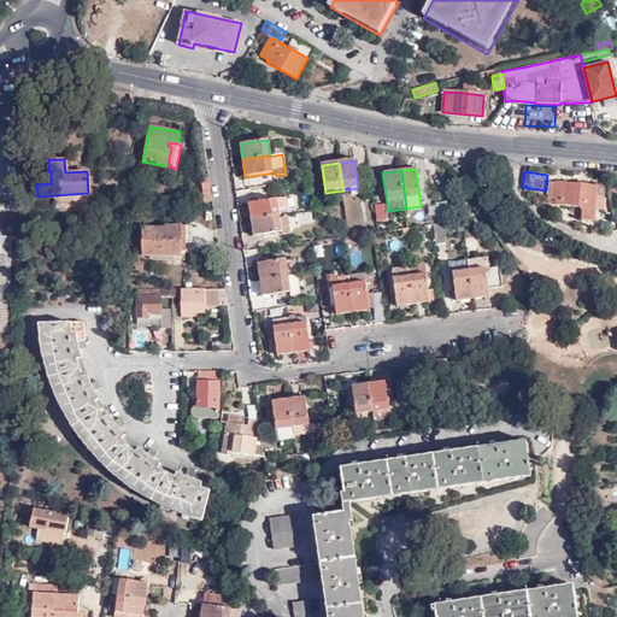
[(203,201),(212,201),(209,178),(199,180),(203,201)]
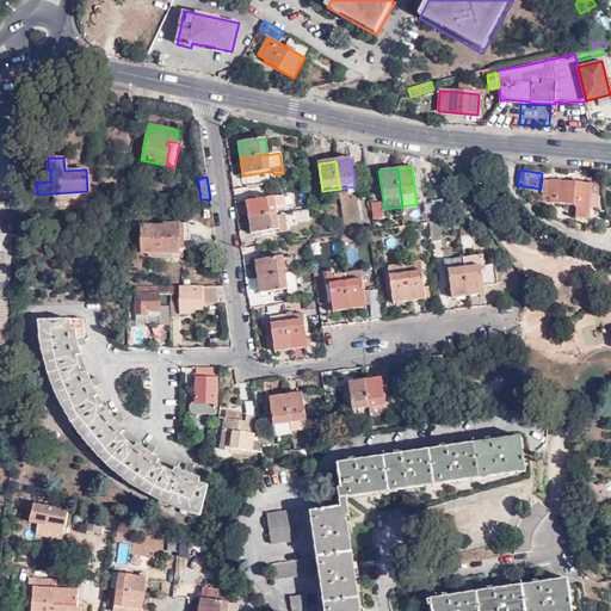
[(550,180),(549,201),(549,203),(575,205),(575,217),(587,218),(590,184),(550,180)]
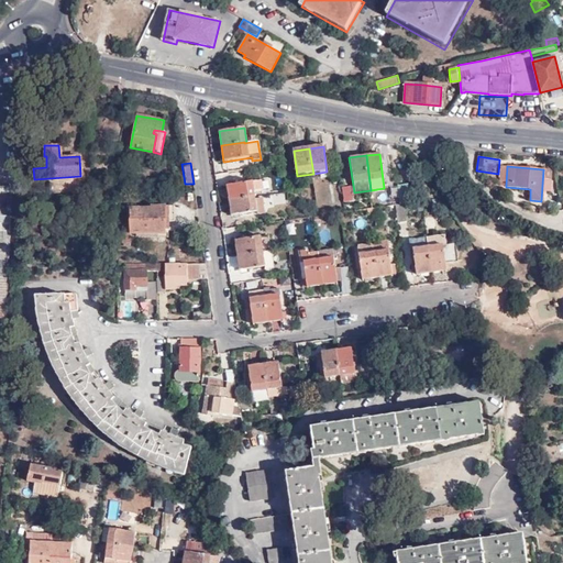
[(230,200),(254,197),(253,191),(264,190),(263,180),(238,184),(229,185),(228,185),(230,200)]
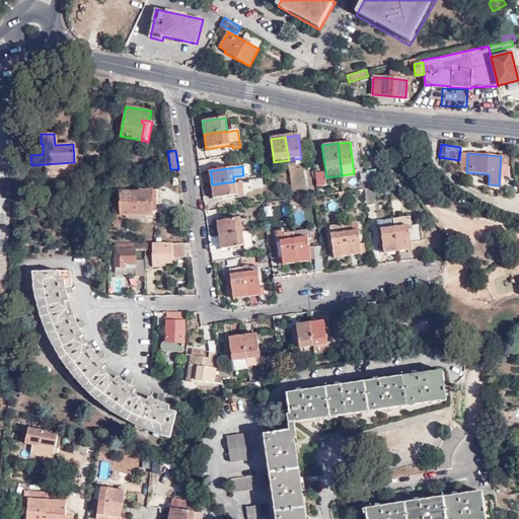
[(373,188),(379,187),(377,170),(367,171),(369,189),(373,188)]
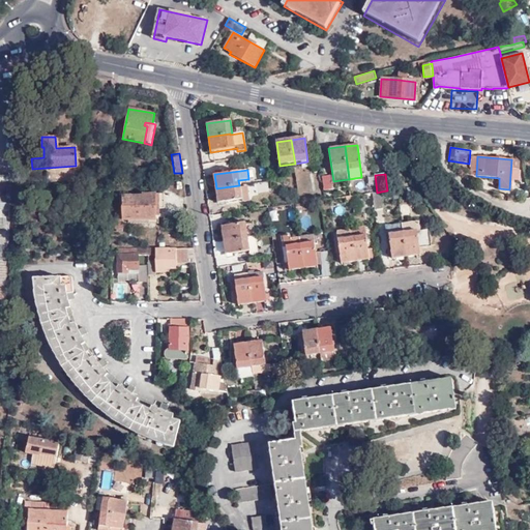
[(12,176),(0,175),(0,259),(7,259),(12,176)]
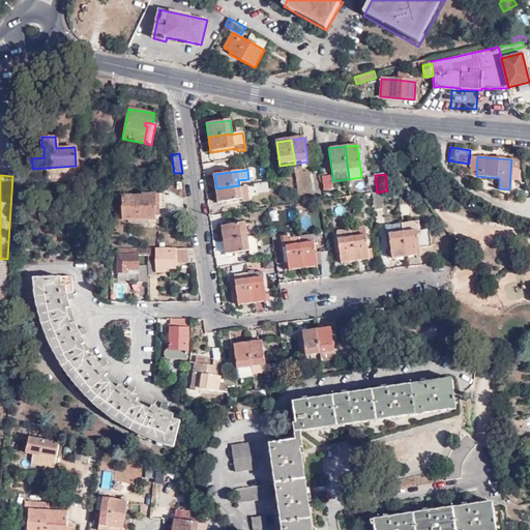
[(329,176),(321,177),(323,190),(331,189),(329,176)]
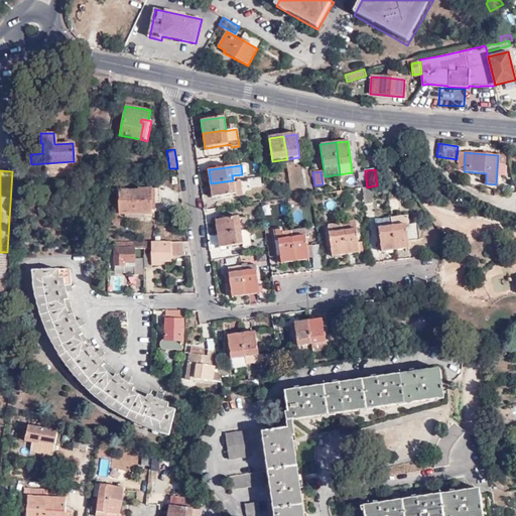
[(234,182),(233,180),(211,183),(213,198),(235,195),(236,197),(243,197),(241,181),(234,182)]
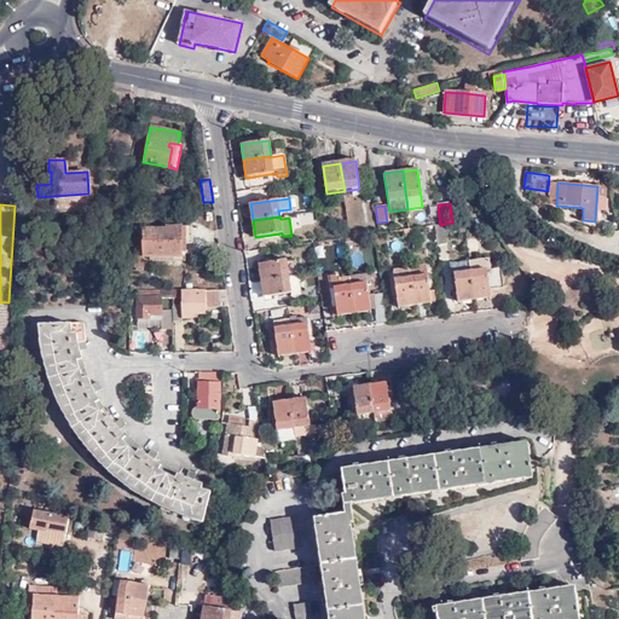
[(447,243),(445,224),(440,225),(434,225),(437,244),(447,243)]
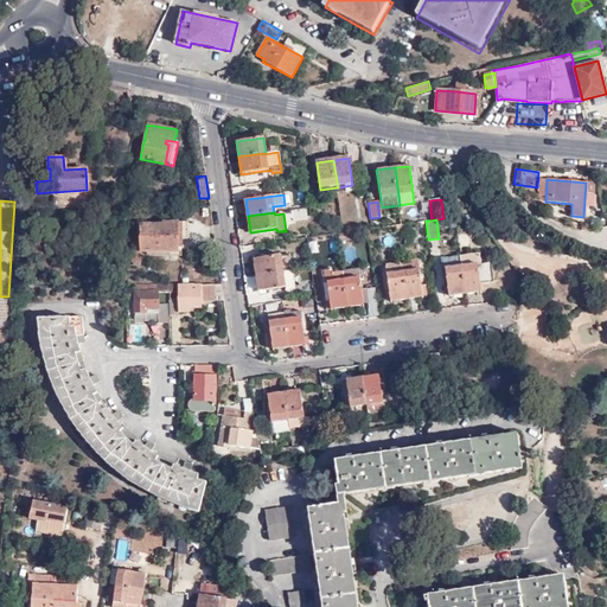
[(140,242),(132,241),(131,263),(140,263),(141,253),(179,253),(179,240),(189,240),(189,222),(160,222),(160,225),(140,225),(140,242)]
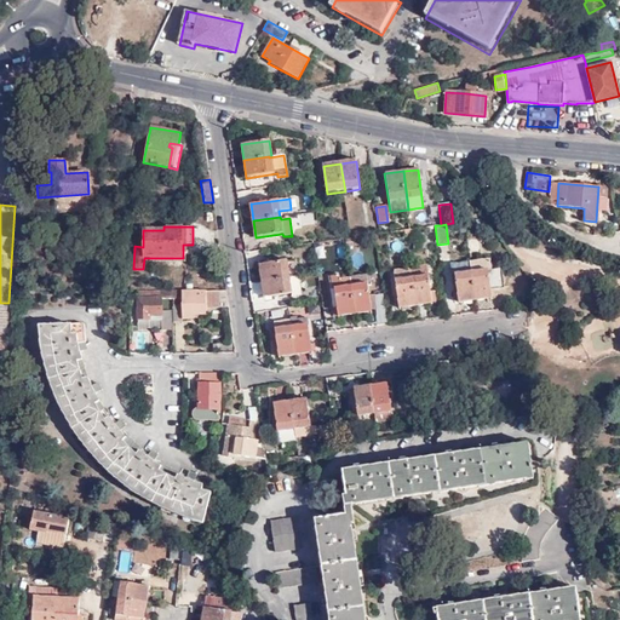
[(489,259),(471,262),(472,273),(476,300),(492,298),(491,291),(494,290),(504,288),(501,269),(491,270),(489,259)]
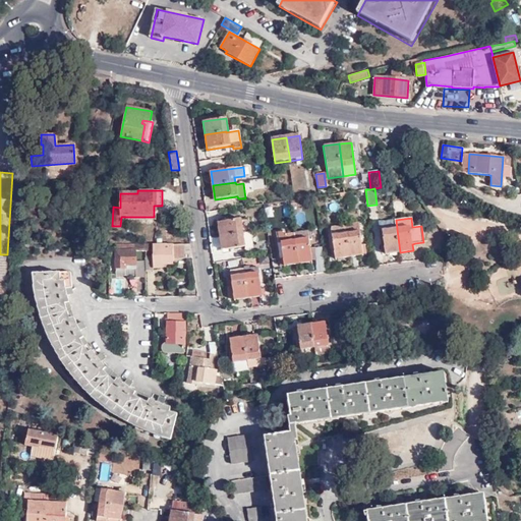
[(218,223),(220,237),(244,233),(242,219),(218,223)]
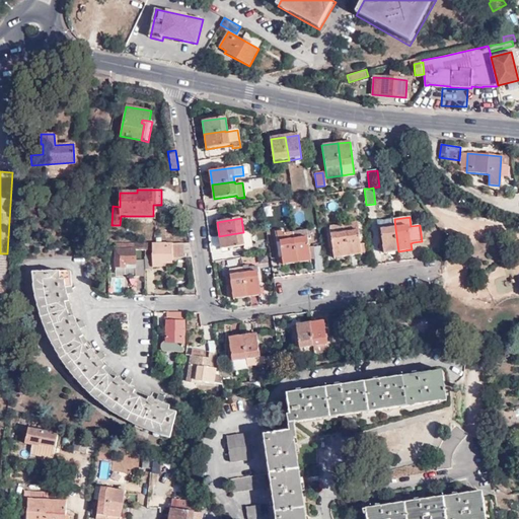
[(344,226),(348,255),(362,253),(361,253),(360,244),(357,223),(344,224),(344,226)]
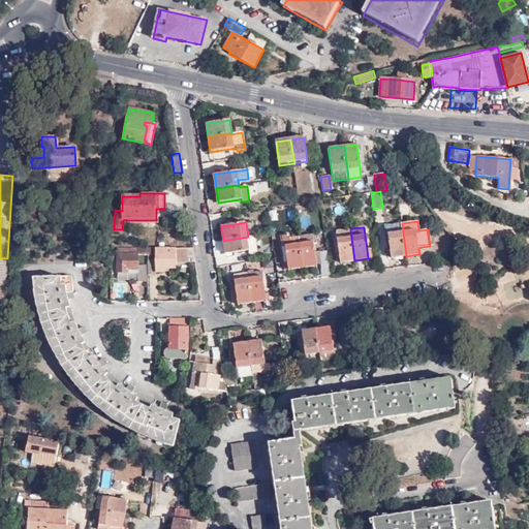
[(340,262),(354,260),(350,230),(336,232),(340,262)]
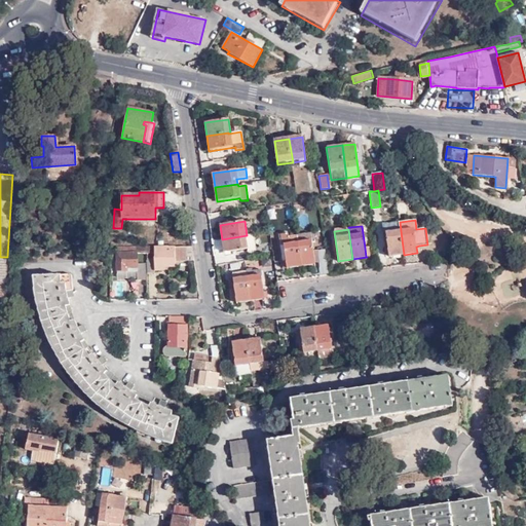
[(404,255),(401,231),(385,232),(388,257),(404,255)]
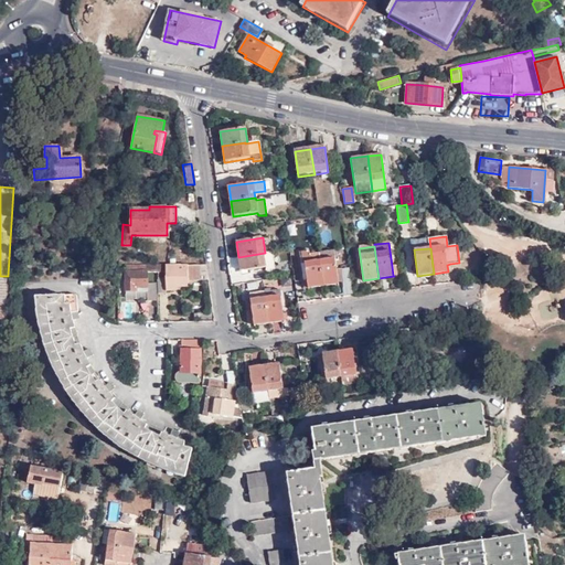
[(323,286),(320,260),(319,262),(318,253),(309,254),(309,251),(301,252),(302,264),(305,264),(307,280),(302,280),(304,289),(322,286),(323,286)]
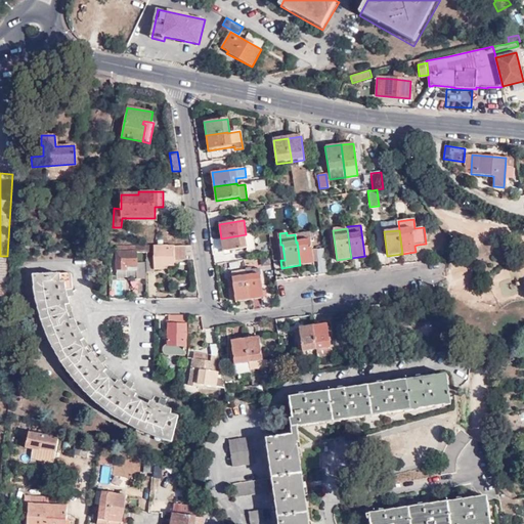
[(256,251),(253,233),(246,234),(247,249),(248,251),(256,251)]
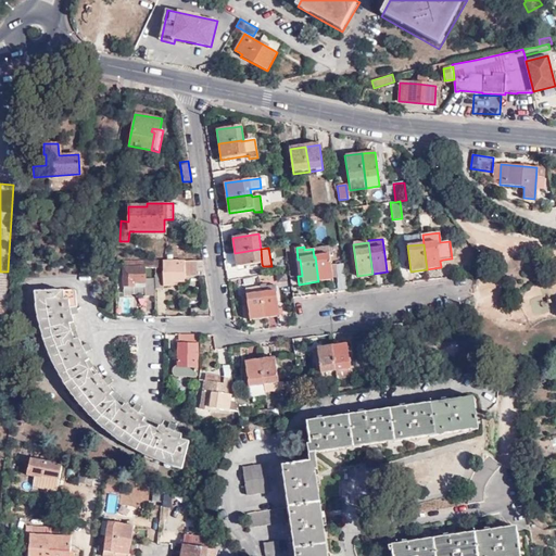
[(324,248),(314,249),(315,256),(325,255),(324,248)]
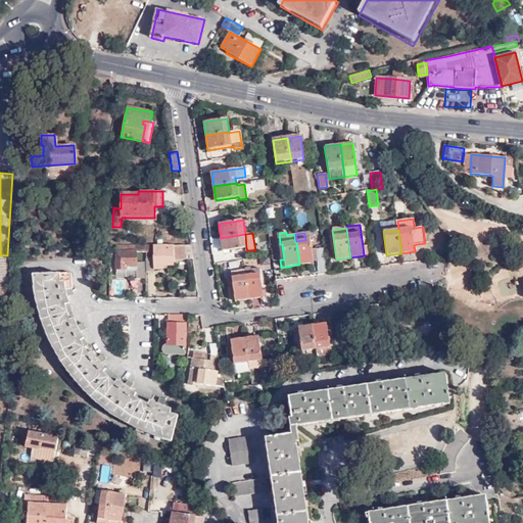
[(245,234),(221,238),(223,251),(246,248),(245,234)]
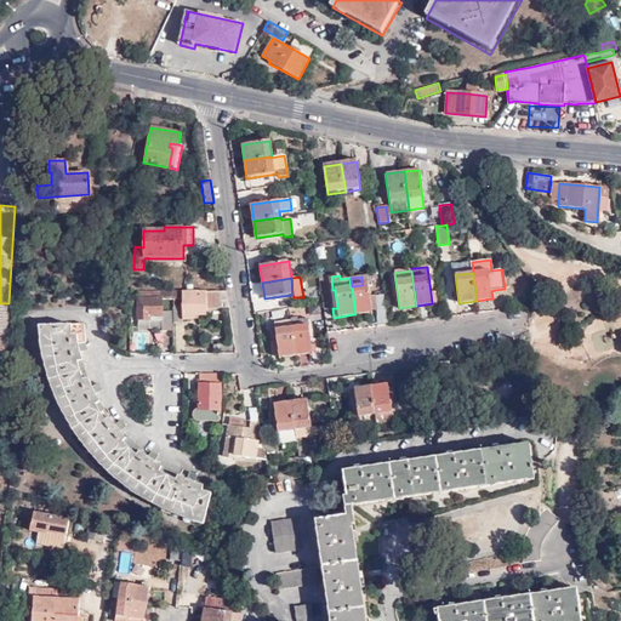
[(363,285),(352,286),(355,314),(371,312),(370,306),(368,285),(363,285)]
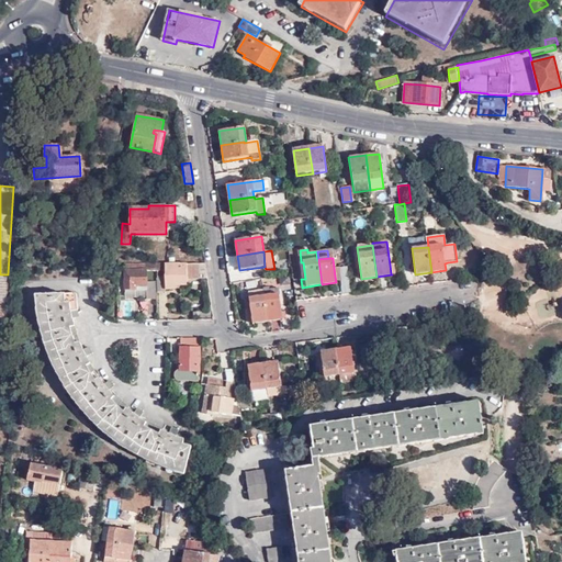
[(199,271),(206,271),(205,263),(156,265),(156,270),(165,270),(165,277),(165,289),(175,289),(175,285),(187,285),(187,281),(199,281),(199,271)]
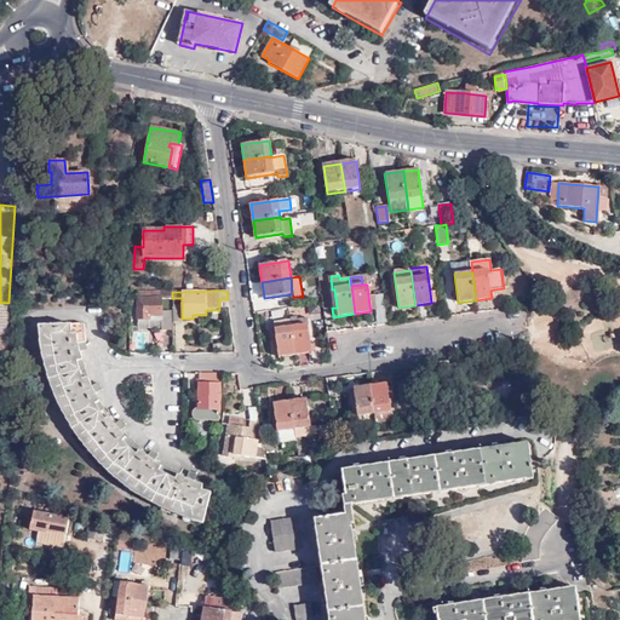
[(172,292),(137,292),(138,319),(164,320),(164,328),(164,329),(171,329),(171,311),(162,311),(161,298),(172,298),(172,292)]
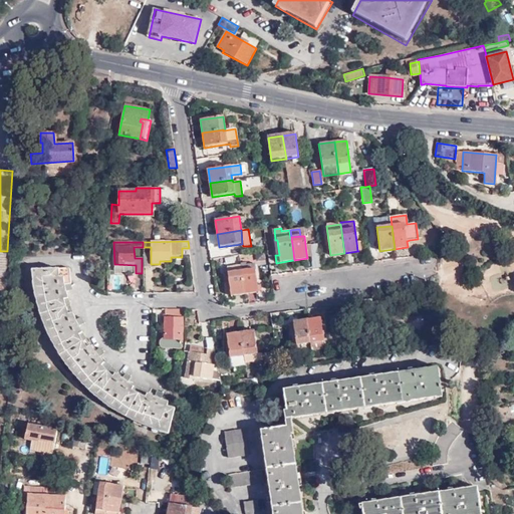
[(241,271),(244,294),(258,292),(258,290),(257,285),(254,264),(247,265),(247,263),(240,265),(240,267),(241,271)]
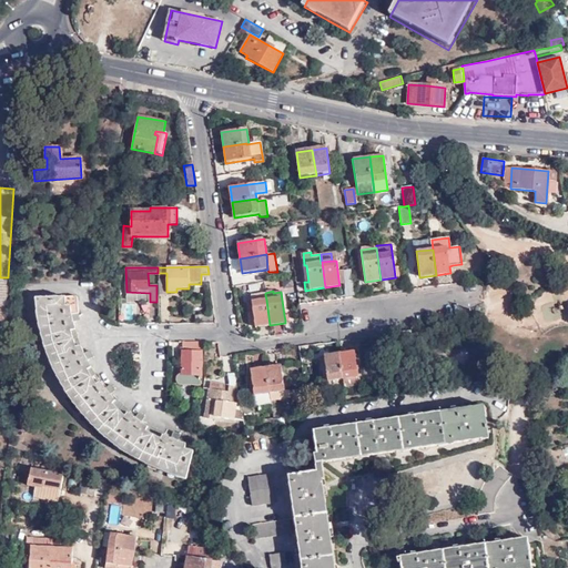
[(184,448),(186,443),(174,437),(171,436),(143,421),(139,418),(125,408),(113,396),(108,389),(102,382),(101,383),(89,365),(85,357),(82,350),(73,324),(80,323),(79,316),(77,297),(36,297),(39,325),(47,356),(62,386),(74,406),(102,436),(121,450),(162,472),(185,479),(196,455),(184,448)]
